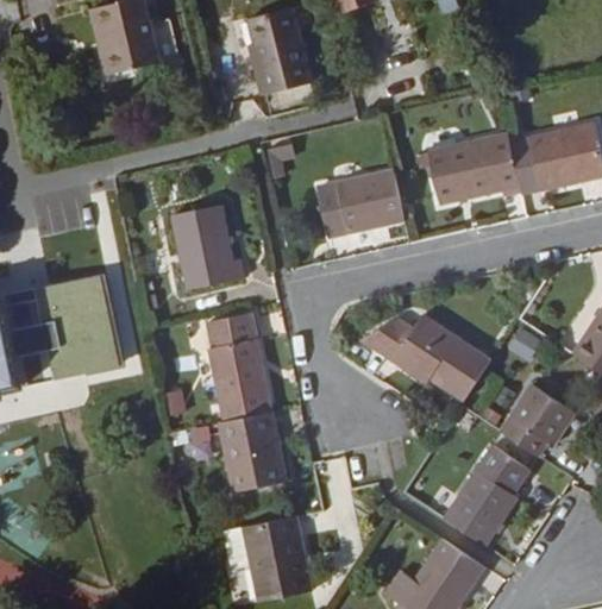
[(149,67),(132,0),(124,0),(92,7),(101,49),(92,51),(99,77),(149,67)]
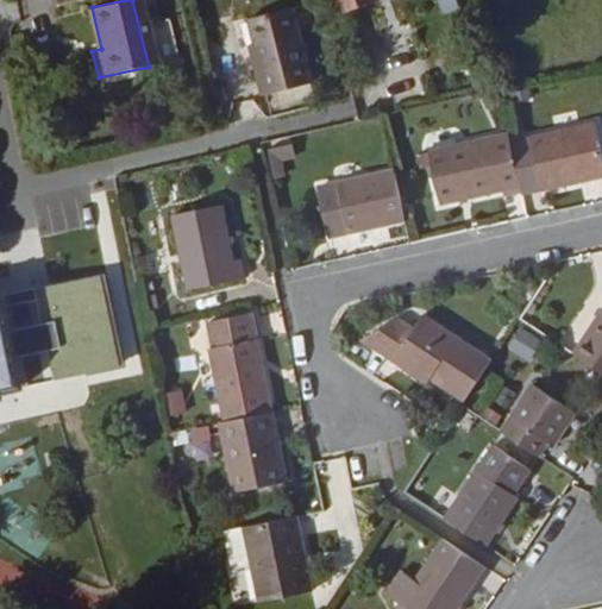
[(242,29),(250,68),(300,57),(287,0),(239,0),(246,27),(242,29)]
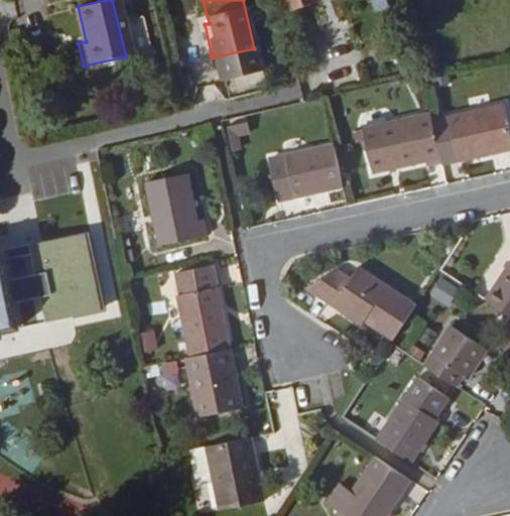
[(282,0),(286,9),(306,2),(305,0),(282,0)]
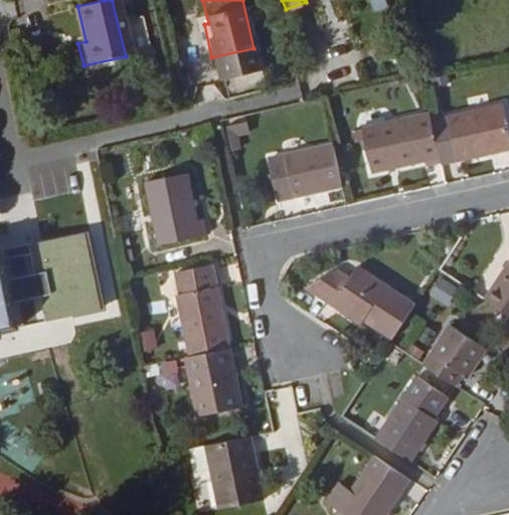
[(376,0),(362,0),(365,14),(379,11),(376,0)]
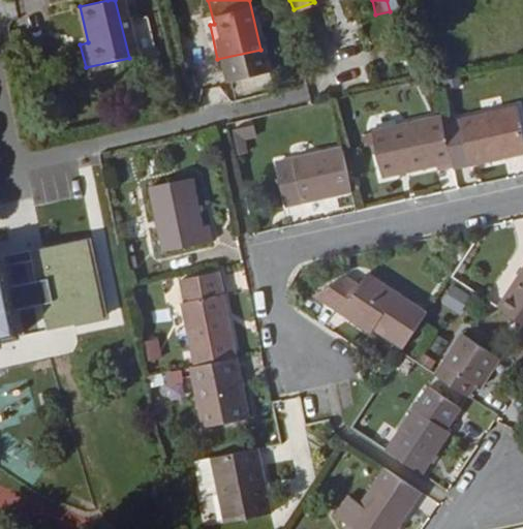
[(88,42),(80,6),(71,8),(80,44),(88,42)]
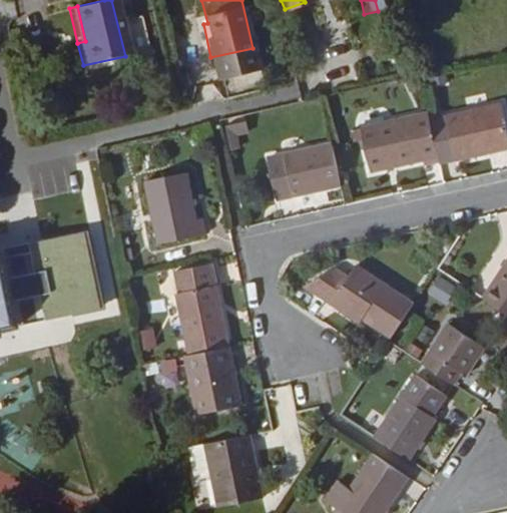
[(506,144),(506,141),(497,101),(428,119),(437,154),(439,162),(506,144)]
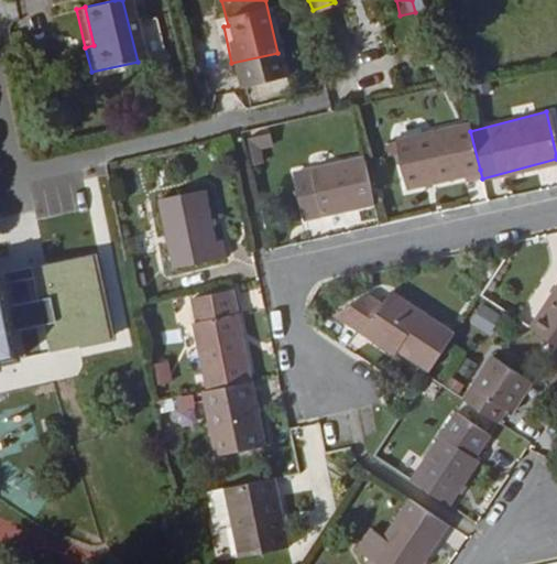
[(470,131),(468,121),(394,140),(406,187),(480,170),(470,131)]
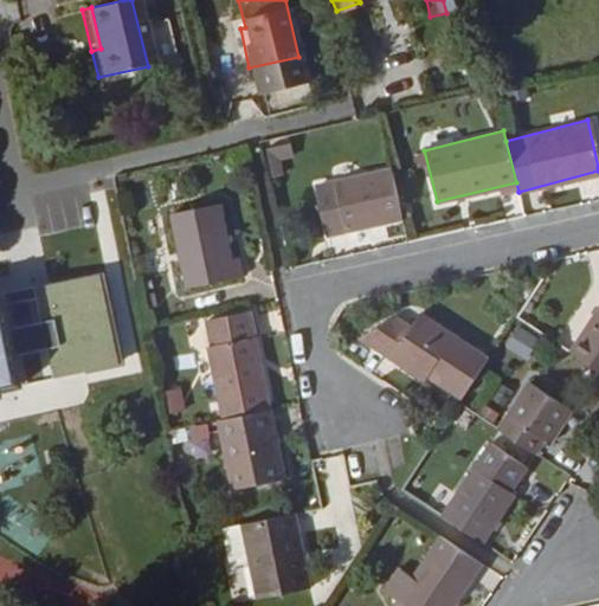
[(289,156),(285,143),(272,146),(276,159),(289,156)]
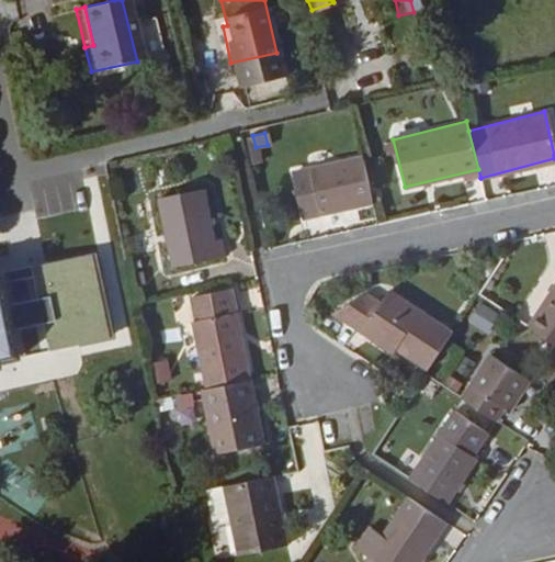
[(256,147),(252,135),(242,137),(249,163),(259,160),(256,147)]
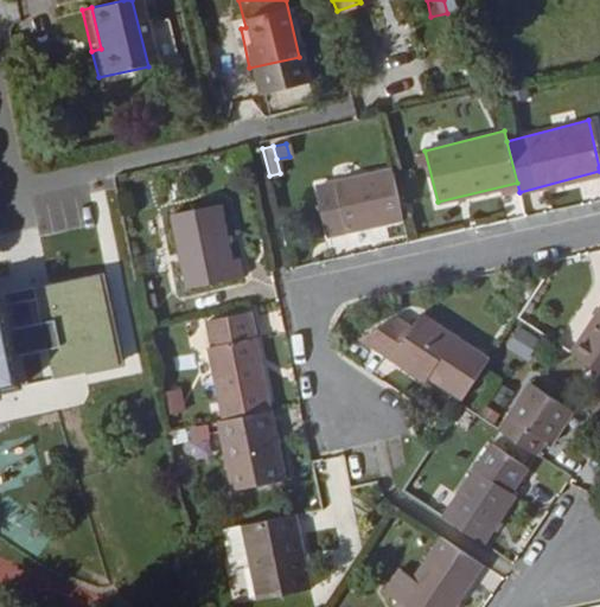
[(401,219),(389,170),(314,187),(326,238),(401,219)]
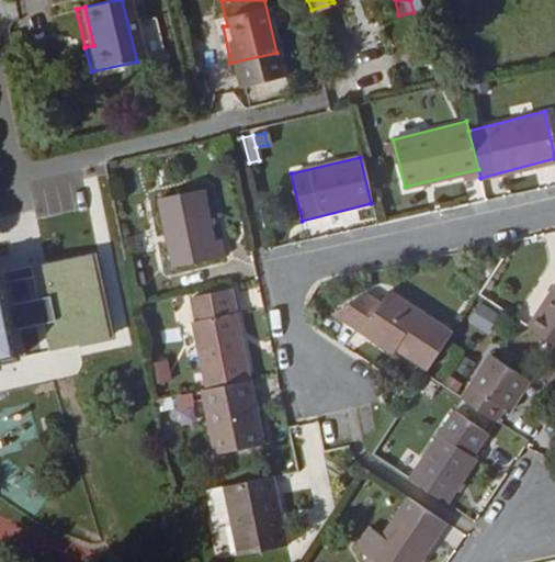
[(150,203),(166,270),(218,259),(214,242),(207,244),(196,191),(150,203)]
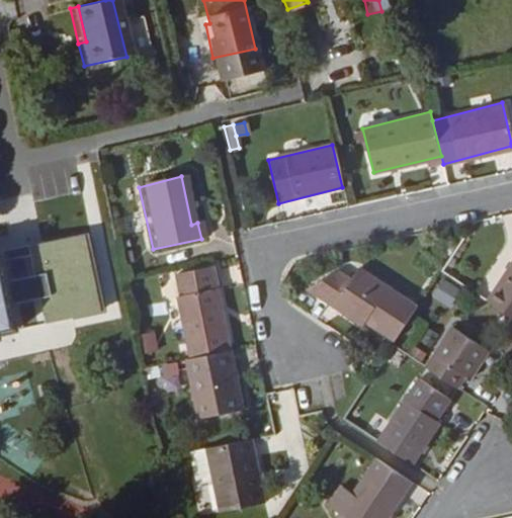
[(511,313),(511,259),(488,297),(511,313)]
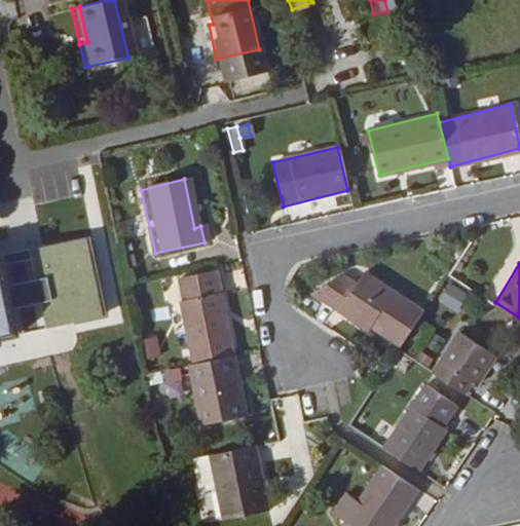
[(424,310),(361,269),(353,280),(341,272),(311,293),(337,309),(345,300),(376,321),(373,325),(402,344),(424,310)]
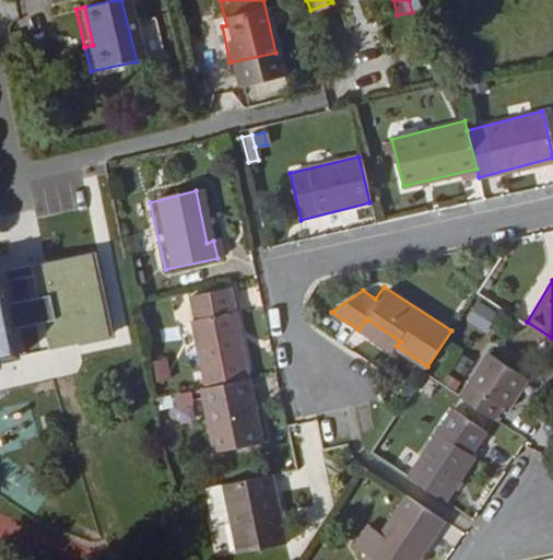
[(247,378),(227,289),(185,299),(204,388),(247,378)]
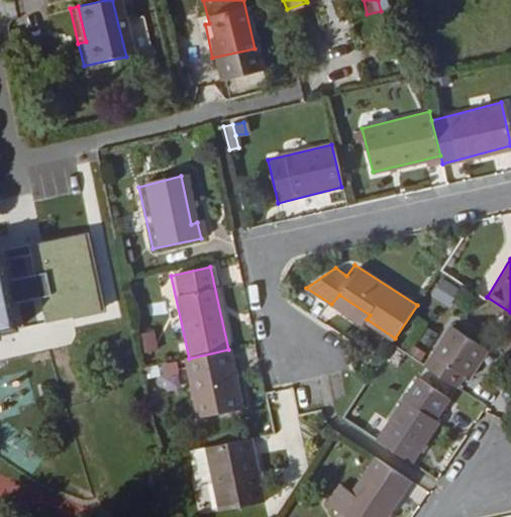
[(429,282),(425,303),(446,307),(450,287),(429,282)]
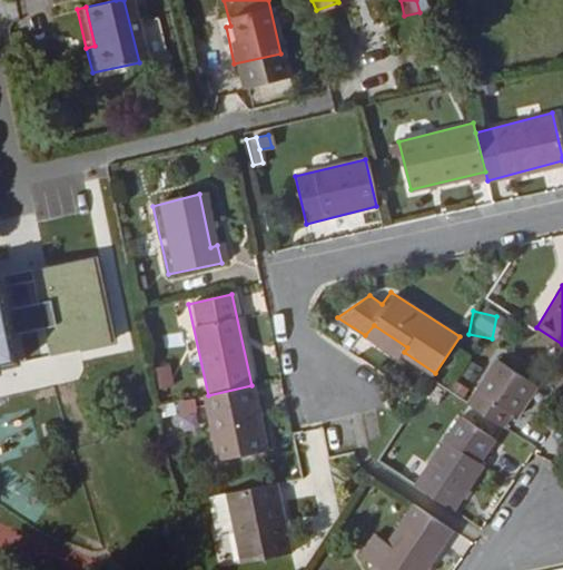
[(407,347),(374,325),(365,335),(401,359),(404,352),(407,347)]
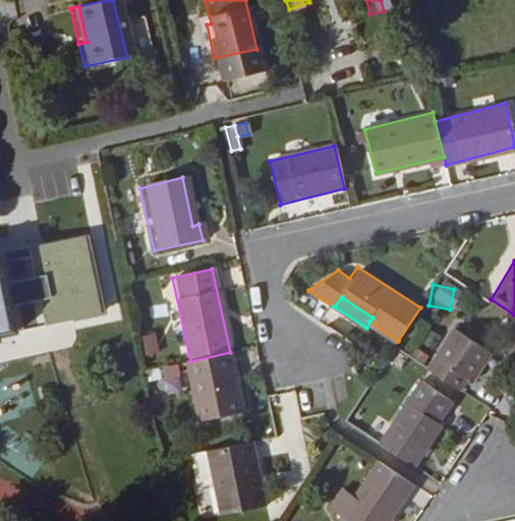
[(474,375),(493,346),(456,325),(430,365),(461,385),(469,372),(474,375)]
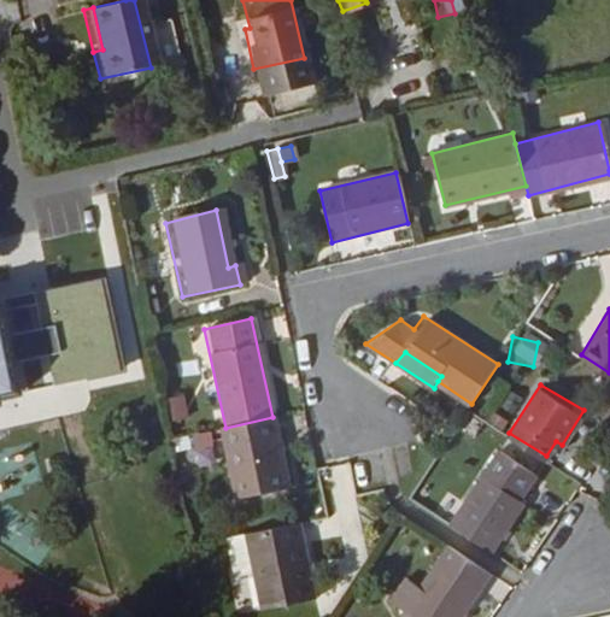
[(164,425),(181,421),(175,397),(158,400),(164,425)]
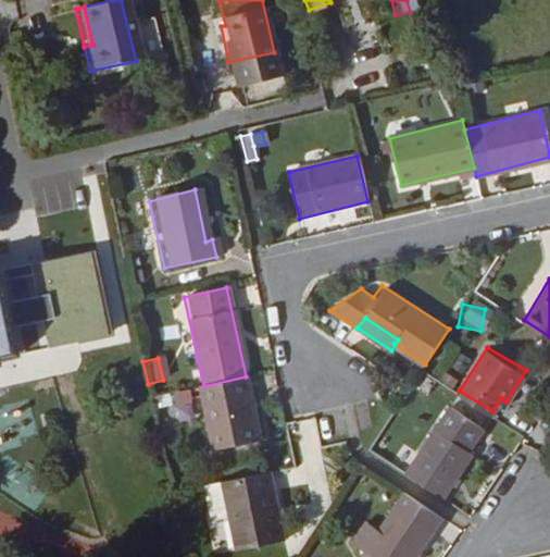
[(260,441),(246,376),(203,386),(198,387),(212,450),(260,441)]
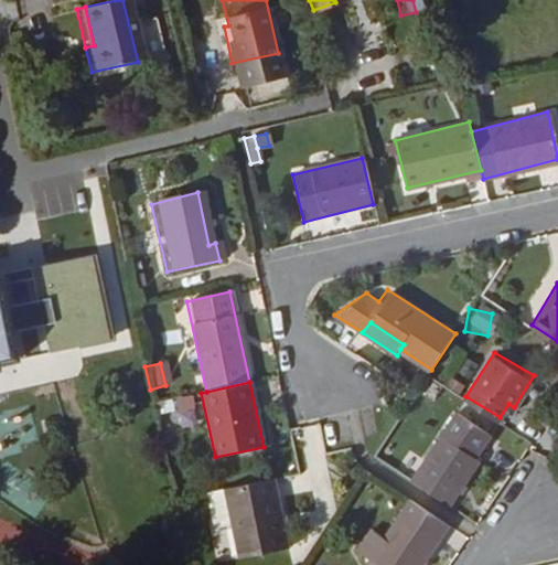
[(452,502),(481,458),(476,455),(491,434),(455,411),(412,477),(452,502)]
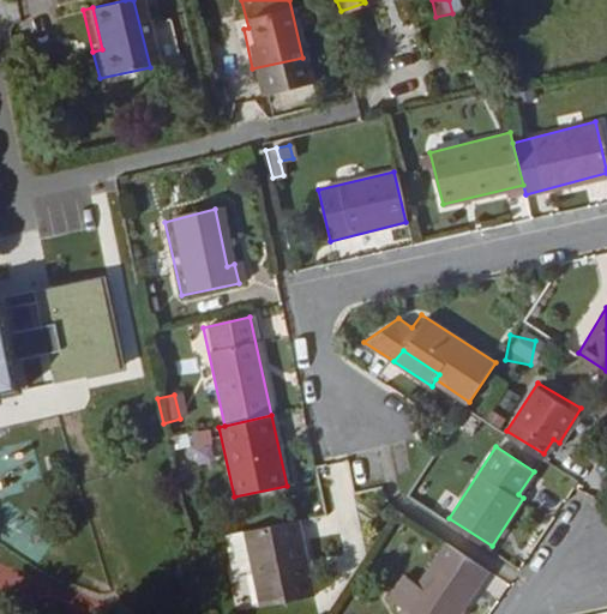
[(320,594),(305,519),(253,530),(262,570),(269,606),(320,594)]
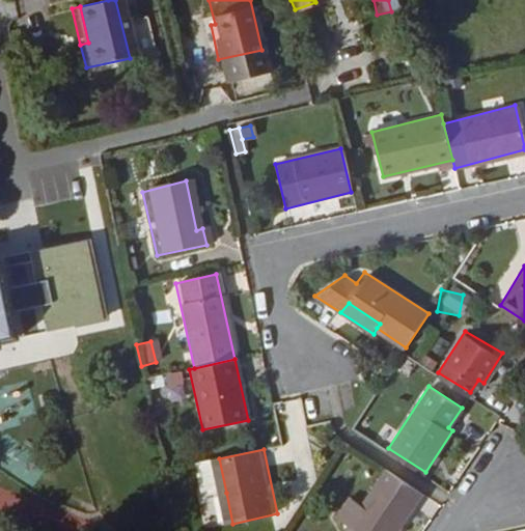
[(226,493),(219,458),(200,463),(206,492),(211,496),(226,493)]
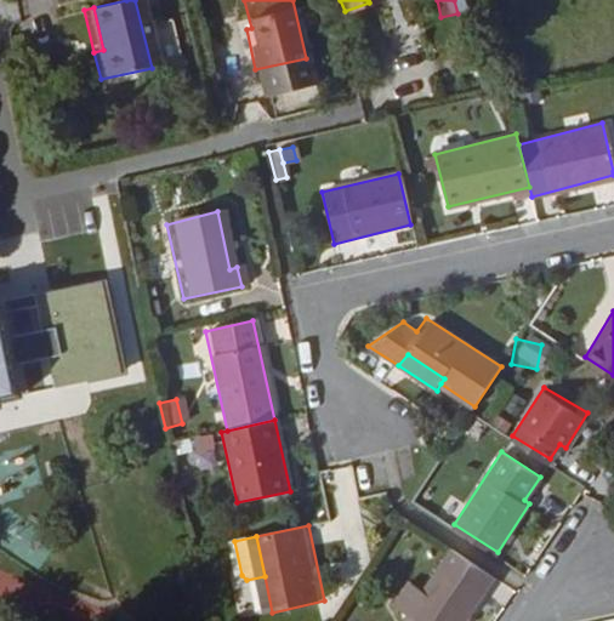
[(467,620),(498,575),(453,547),(425,590),(409,613),(421,620),(467,620)]
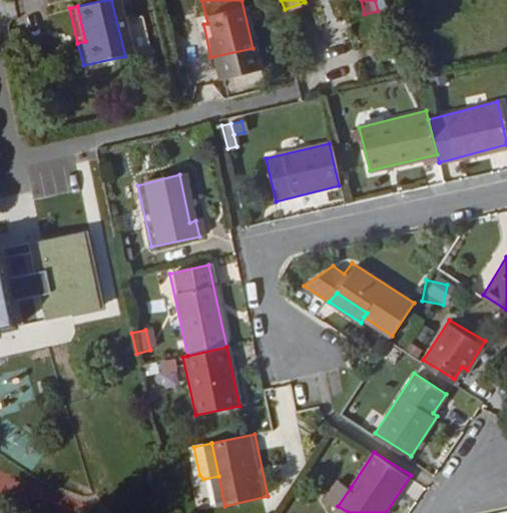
[(338,506),(351,487),(340,480),(327,499),(338,506)]
